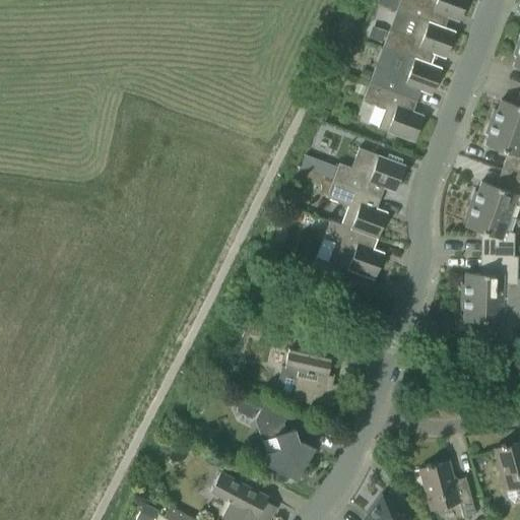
[(399,0),(395,10),(454,33),(454,31),(443,27),(449,12),(460,16),(465,0),(425,0),(425,1),(420,0),(399,0)]
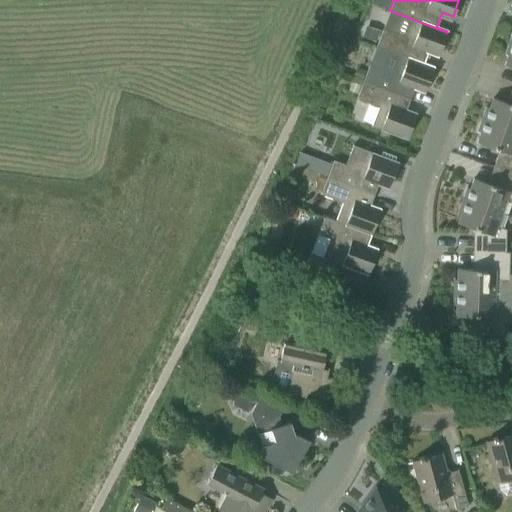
[(376,46),(433,68),(433,67),(423,63),(429,48),(439,52),(447,32),(389,10),(389,11),(411,19),(404,38),(382,29),(376,46)]
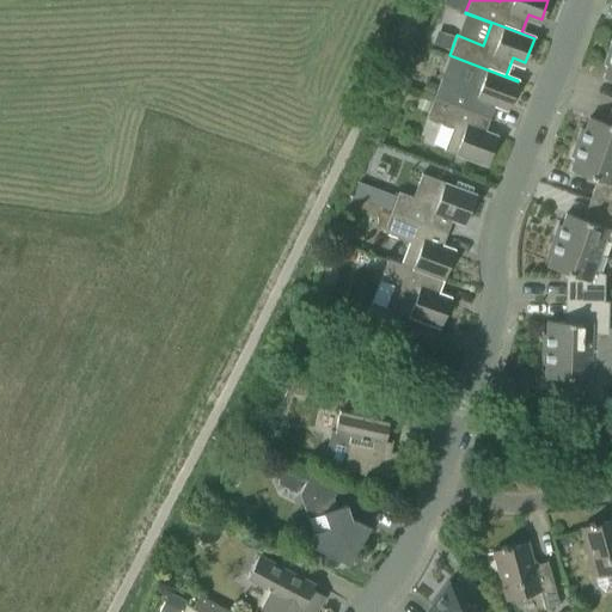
[(611,102),(611,104),(611,53),(607,51),(603,65),(606,66),(601,79),(611,81),(611,102)]
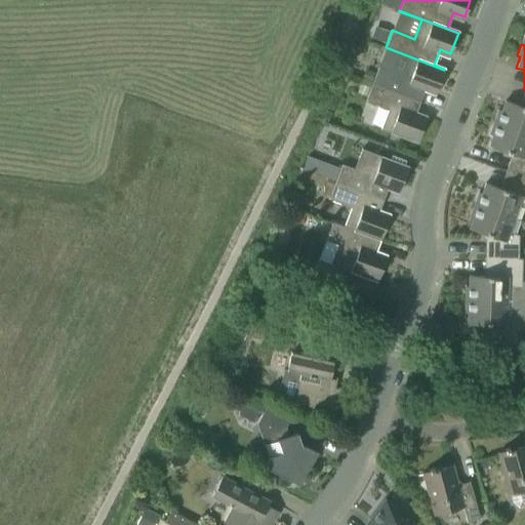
[(386,47),(386,48),(408,56),(401,76),(378,67),(371,84),(419,103),(426,86),(436,90),(444,70),(386,47)]
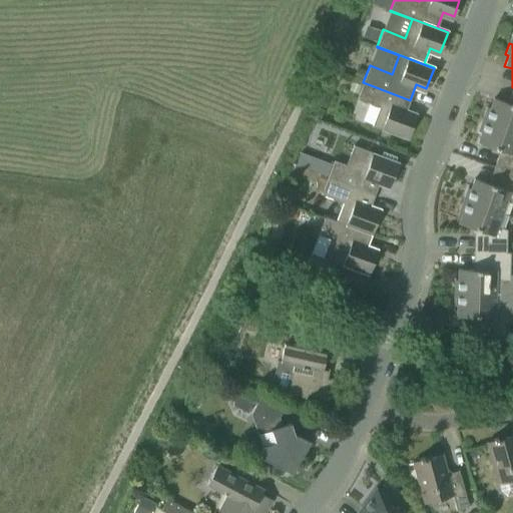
[(410,100),(363,82),(357,99),(379,108),(372,127),(407,140),(415,120),(404,116),(410,100)]
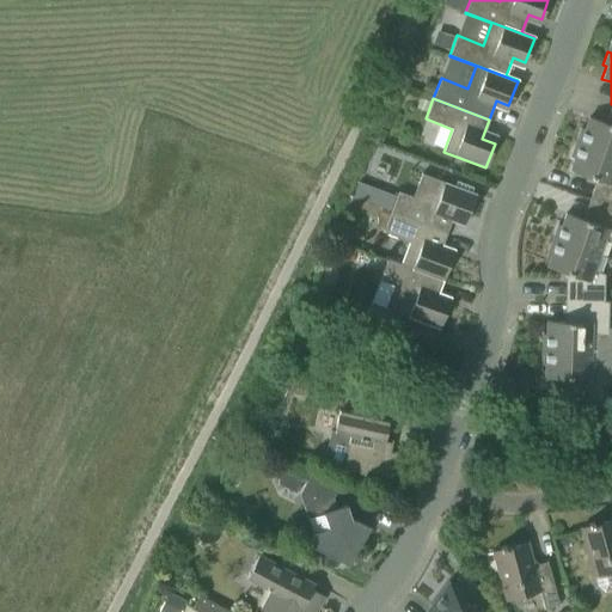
[(611,104),(605,123),(588,117),(583,130),(580,128),(575,144),(611,155),(611,104)]
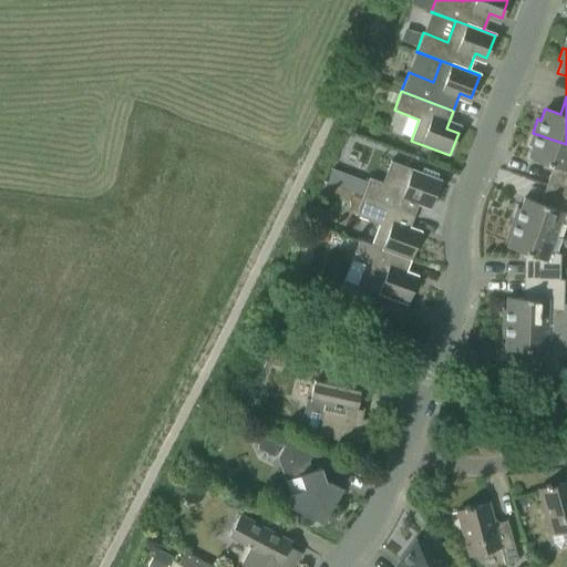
[(546,184),(566,191),(566,144),(533,133),(527,146),(531,147),(527,158),(552,167),(546,184)]
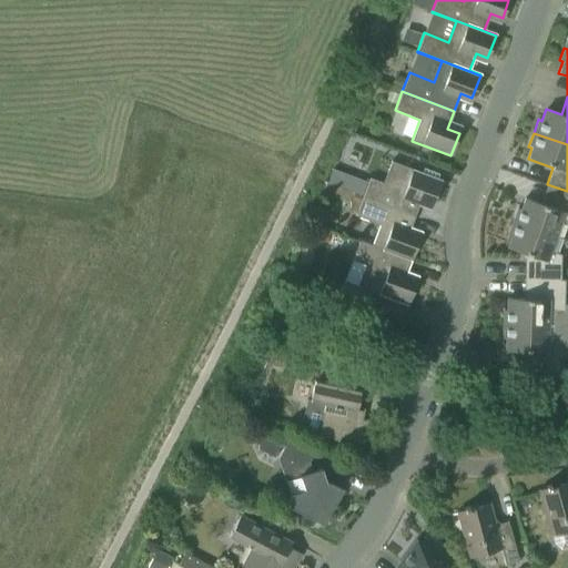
[(363,195),(362,198),(414,216),(421,199),(433,203),(440,181),(436,179),(438,174),(424,169),(422,173),(402,165),(402,166),(391,162),(383,183),(369,179),(363,195)]
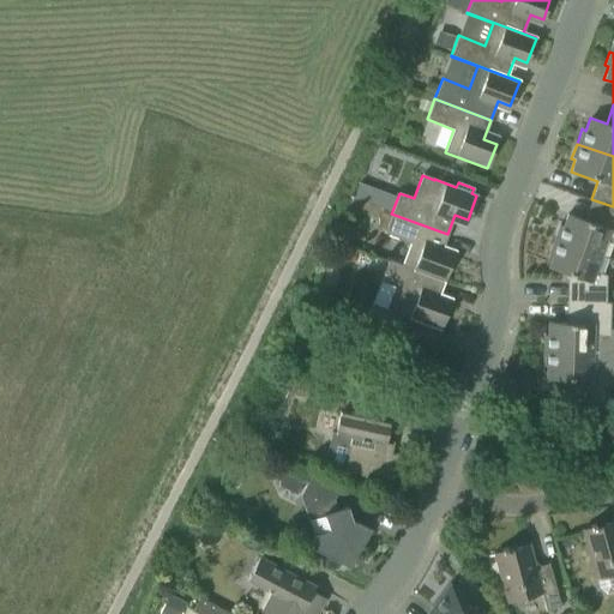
[(390,210),(396,193),(360,182),(355,199),(390,210)]
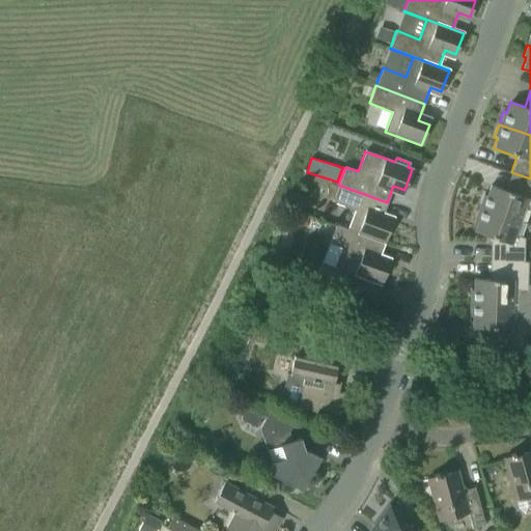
[(519,222),(519,220),(525,222),(529,211),(530,211),(530,178),(511,172),(505,191),(491,186),(486,196),(483,195),(478,207),(519,222)]
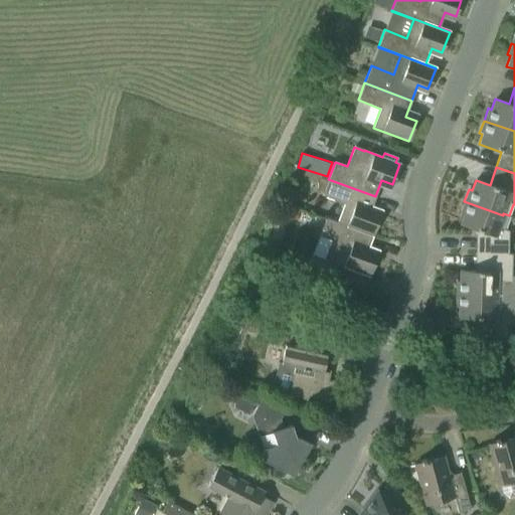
[(375,196),(328,179),(322,196),(344,204),(337,222),(325,218),(372,236),(380,216),(369,212),(375,196)]
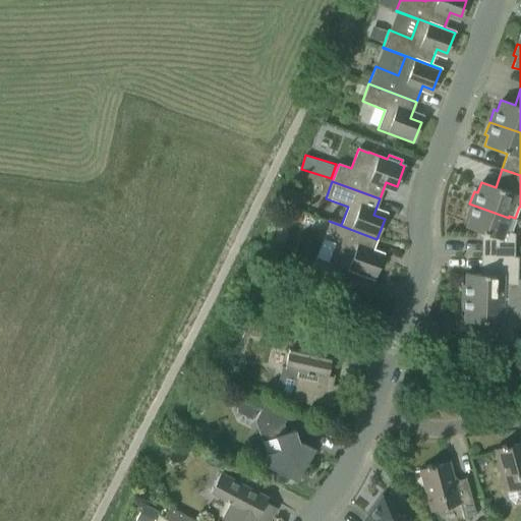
[(480,255),(514,256),(514,233),(511,232),(515,220),(509,218),(469,204),(465,216),(468,217),(464,227),(481,233),(480,255)]
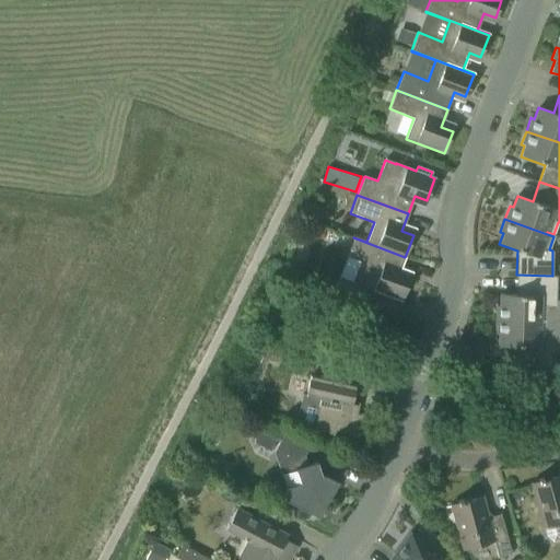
[(398,275),(405,257),(353,237),(347,257),(359,261),(351,282),(401,302),(410,279),(398,275)]
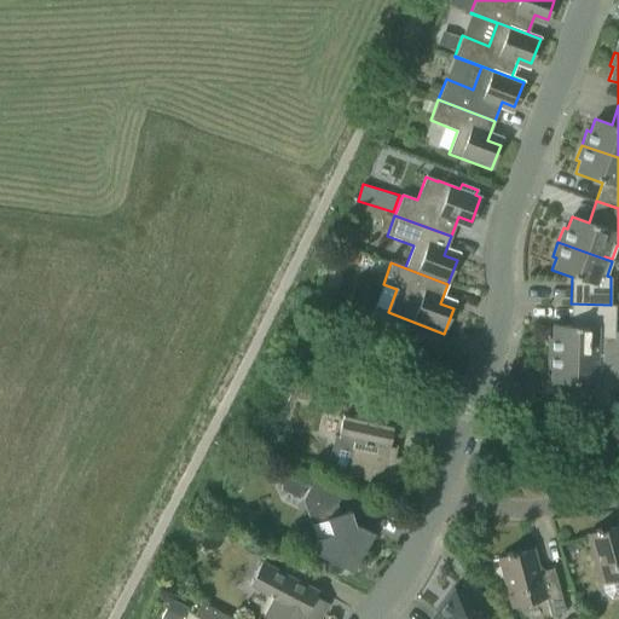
[(618,356),(618,331),(615,333),(615,305),(611,305),(571,304),(570,325),(551,325),(551,339),(548,339),(547,354),(618,356)]
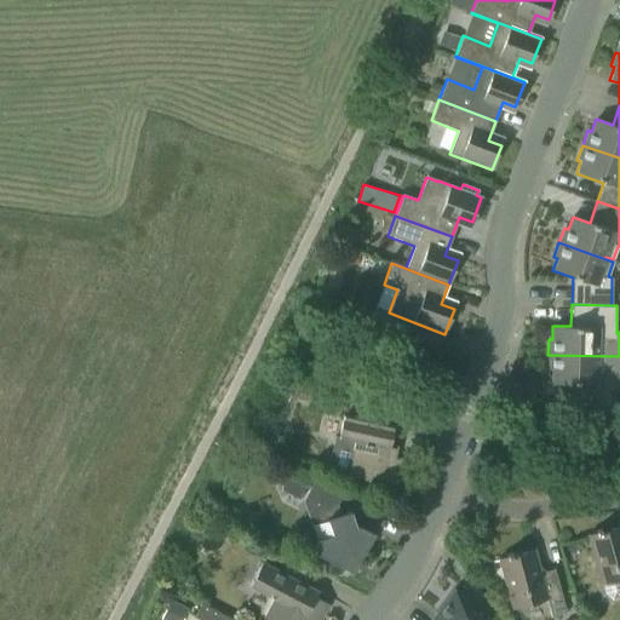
[(619,356),(547,355),(547,369),(551,369),(551,383),(569,384),(568,405),(613,409),(614,385),(619,385),(619,356)]
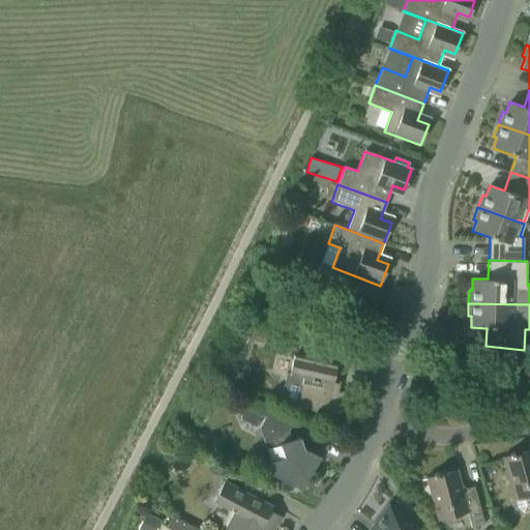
[(310,346),(306,358),(293,356),(289,374),(286,373),(280,401),(296,404),(295,407),(317,412),(317,408),(339,413),(344,393),(337,391),(340,382),(339,381),(337,384),(332,382),(335,366),(342,367),(341,371),(342,371),(346,354),(310,346)]
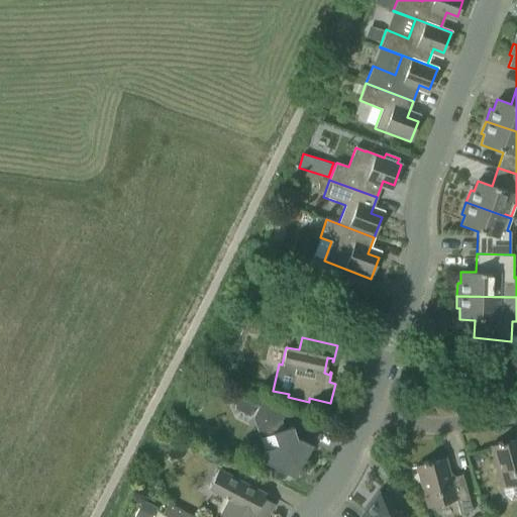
[(218,385),(212,394),(224,401),(229,392),(218,385)]
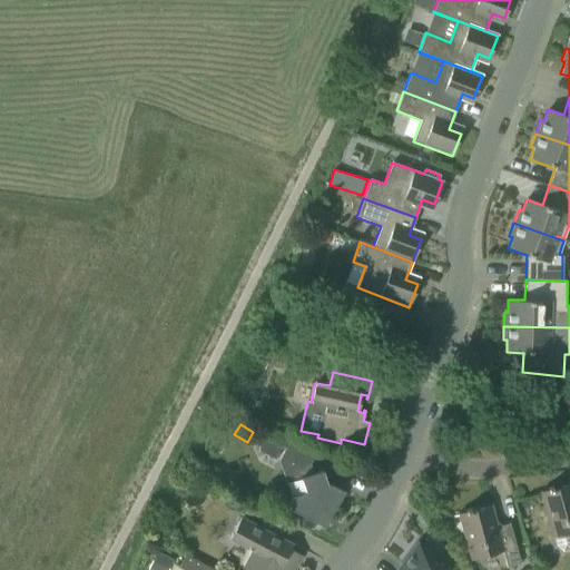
[(285,507),(324,527),(334,509),(336,510),(345,493),(330,484),(327,485),(322,471),(313,473),(310,464),(316,452),(288,439),(277,460),(291,497),(285,507)]
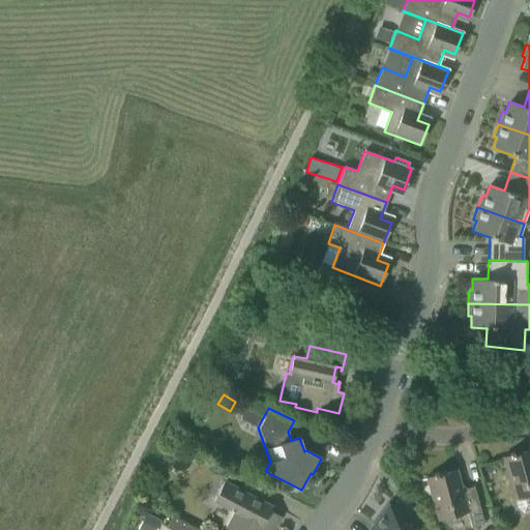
[(529,450),(513,454),(513,453),(509,454),(509,457),(503,458),(508,478),(513,499),(516,506),(522,512),(529,510),(529,450)]
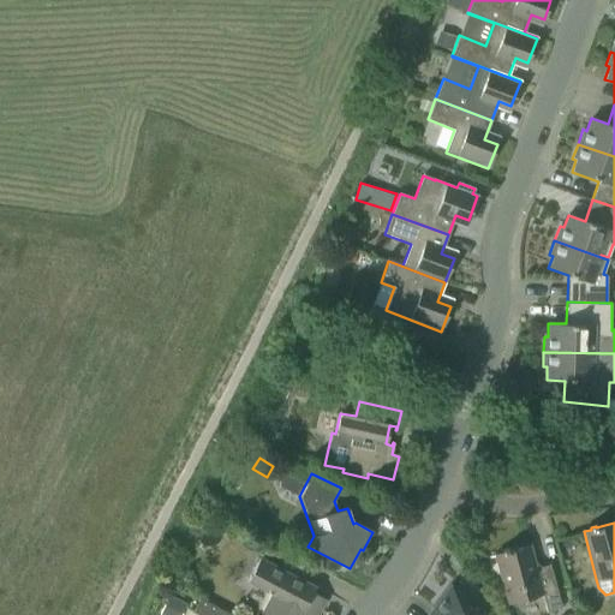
[(556,587),(549,565),(548,565),(549,571),(536,574),(529,547),(508,551),(507,549),(502,550),(503,553),(495,555),(501,578),(508,603),(542,593),(547,613),(561,608),(556,587)]
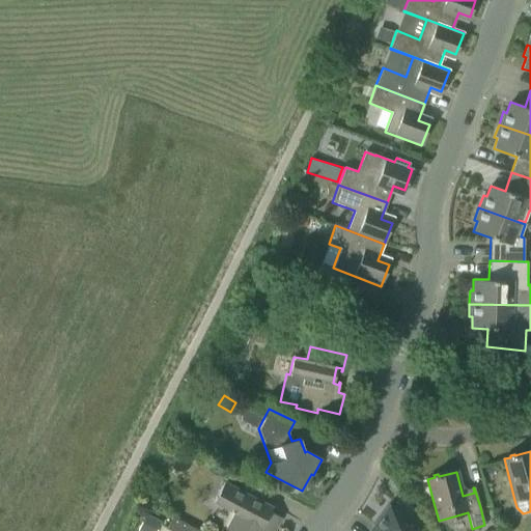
[(272,490),(248,477),(241,491),(224,481),(214,501),(234,511),(225,528),(230,530),(268,530),(269,530),(270,530),(273,530),(281,518),(270,512),(272,507),(264,503),(272,490)]
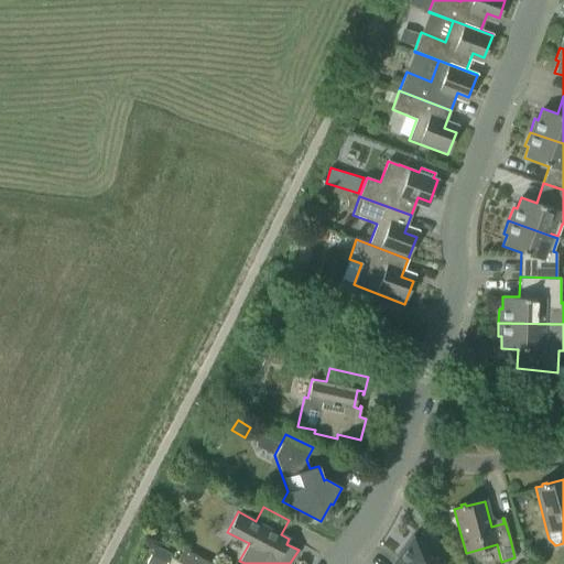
[(430,551),(413,538),(398,557),(401,560),(398,563),(438,563),(427,555),(430,551)]
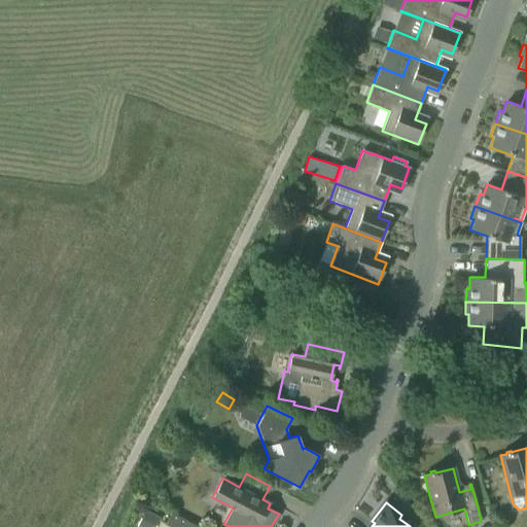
[(137,526),(157,526),(163,516),(144,508),(137,526)]
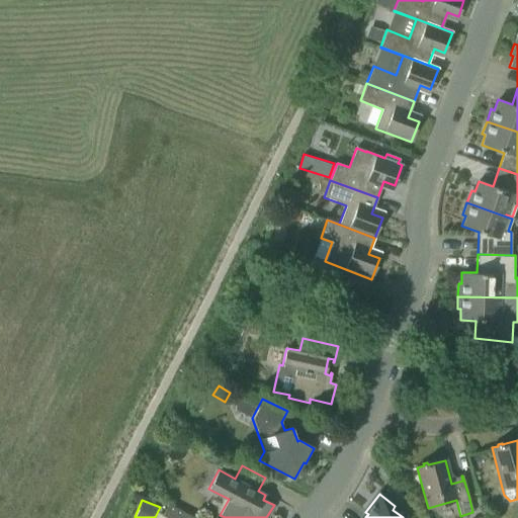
[(193,517),(168,504),(162,516),(166,517),(193,517)]
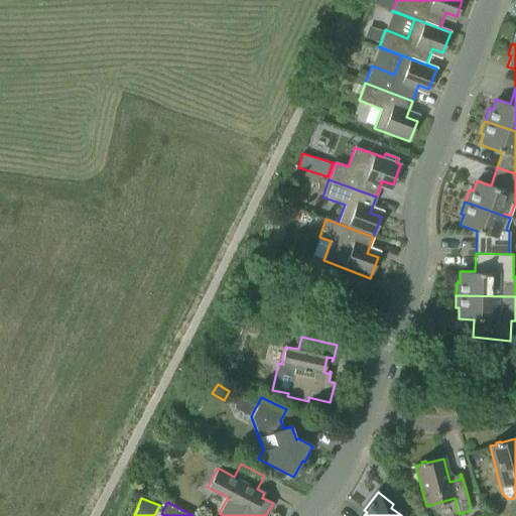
All buildings are outlined.
